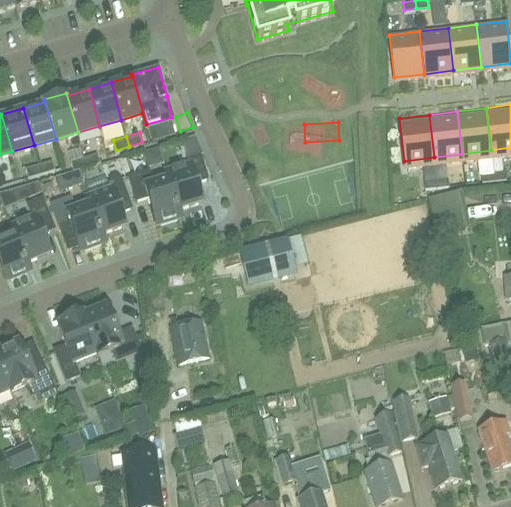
[(84,155),(87,164),(100,160),(98,151),(84,155)]
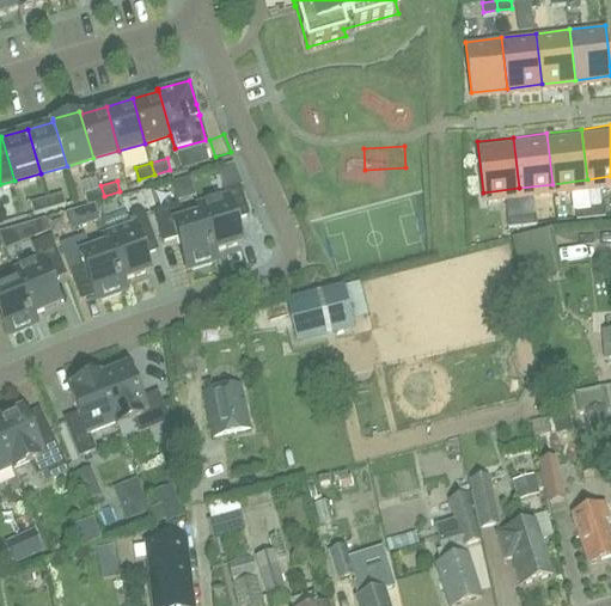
[(200,202),(217,257),(217,256),(214,248),(242,239),(234,215),(249,210),(240,182),(225,187),(226,194),(200,202)]
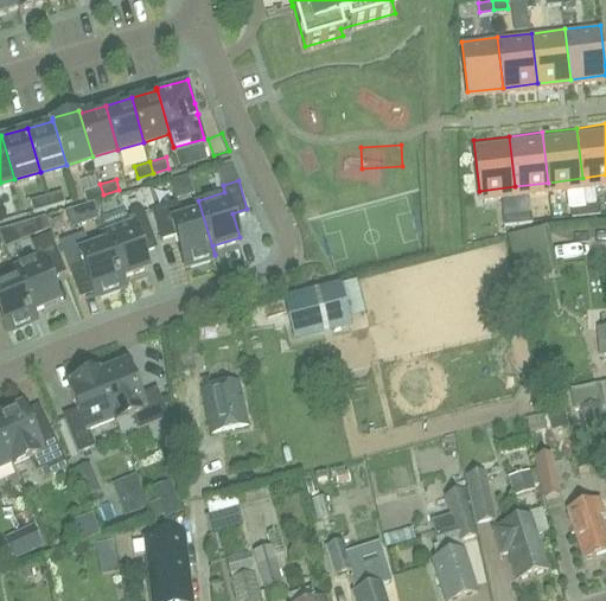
[(103,194),(100,184),(83,189),(87,199),(103,194)]
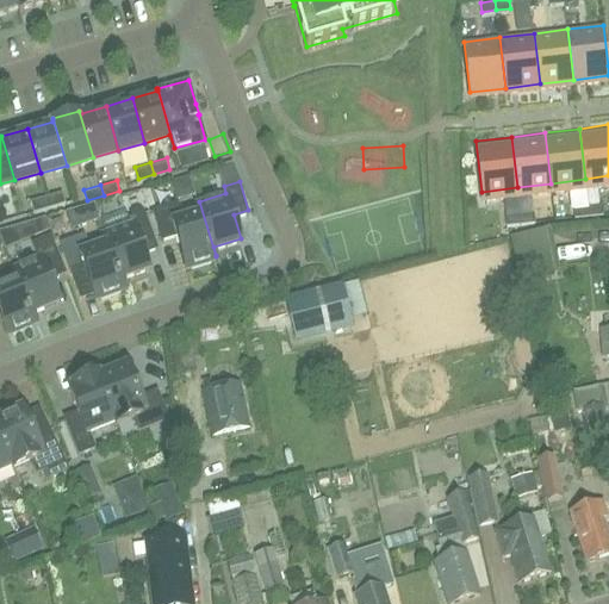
[(47,193),(49,204),(66,199),(62,188),(47,193)]
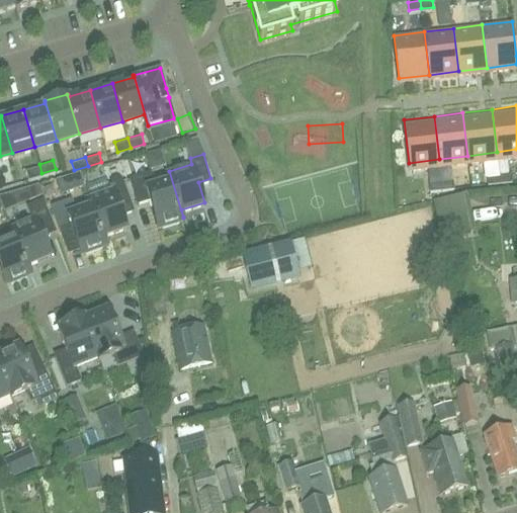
[(41,173),(39,164),(25,168),(28,177),(41,173)]
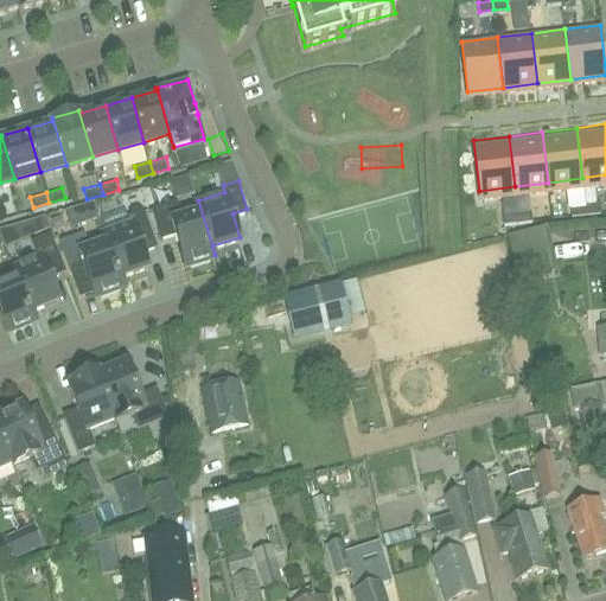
[(91,198),(78,204),(84,218),(97,213),(91,198)]
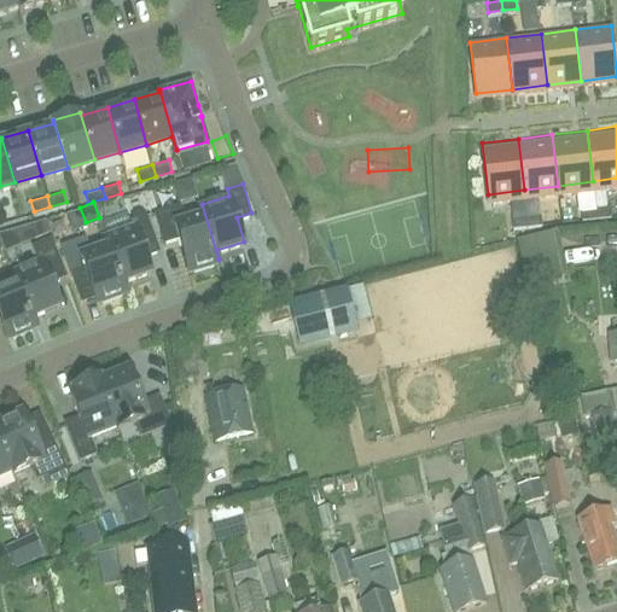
[(219,260),(202,204),(201,204),(203,213),(187,217),(180,203),(156,210),(166,239),(179,234),(190,268),(219,260)]
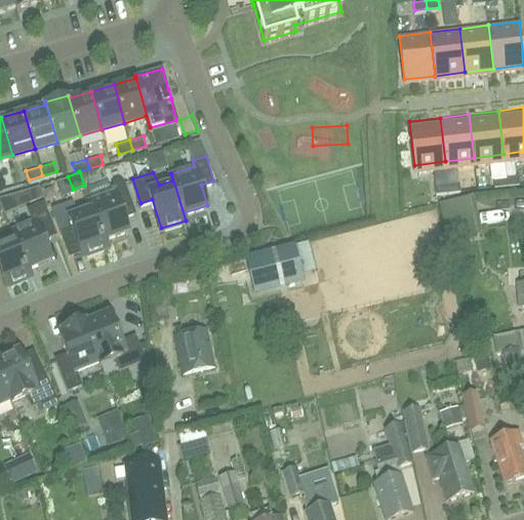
[(518,173),(506,174),(507,183),(519,182),(518,173)]
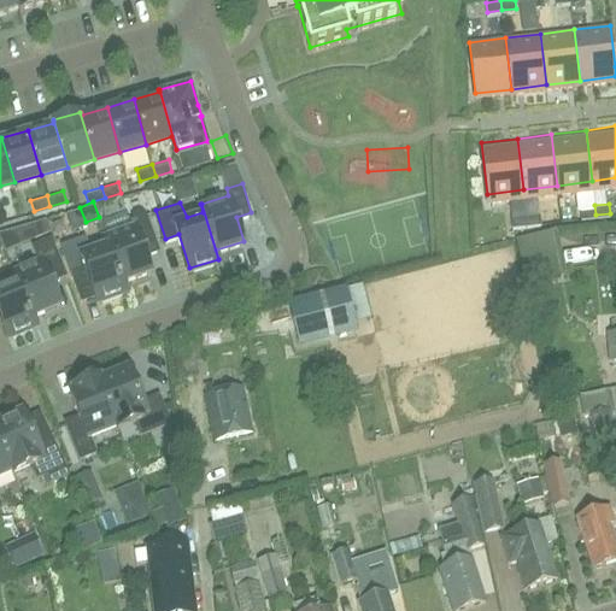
[(596,215),(594,205),(581,207),(582,217),(596,215)]
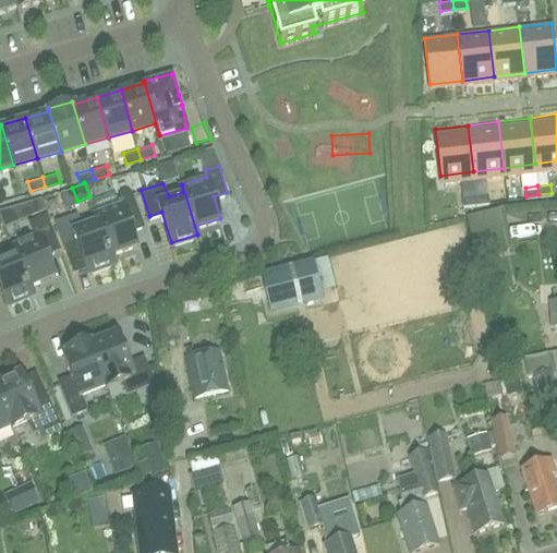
[(121,202),(96,212),(113,261),(114,261),(111,253),(136,244),(129,223),(142,218),(132,192),(119,196),(121,202)]
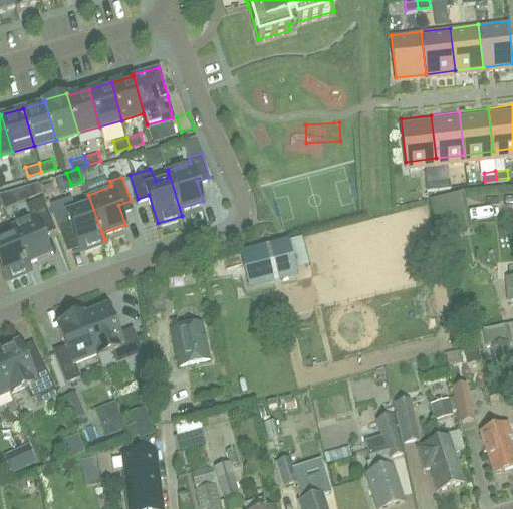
[(450,177),(438,178),(439,186),(451,185),(450,177)]
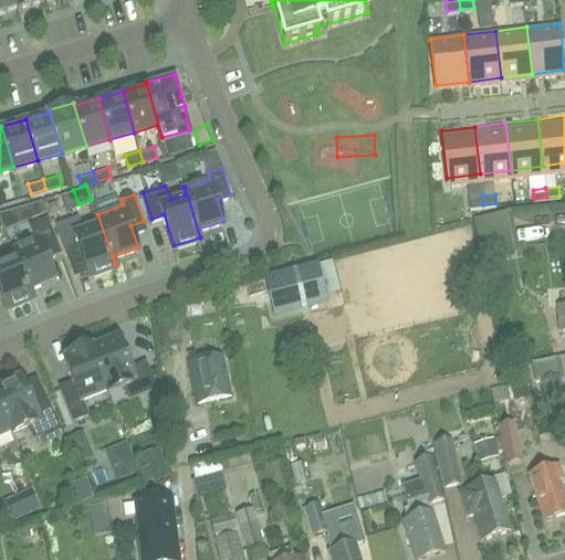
[(483,204),(482,196),(469,198),(470,207),(483,204)]
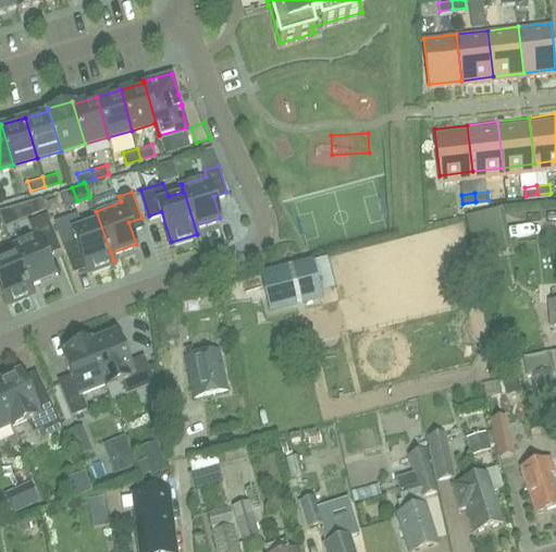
[(41,196),(29,199),(35,212),(46,207),(41,196)]
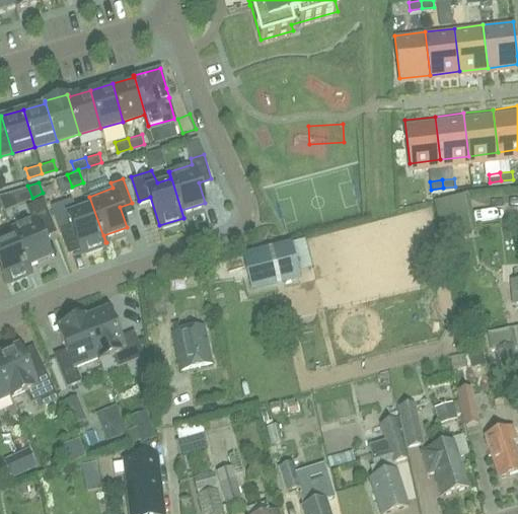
[(474,231),(464,190),(435,197),(444,237),(450,235),(453,246),(466,243),(464,233),(474,231)]
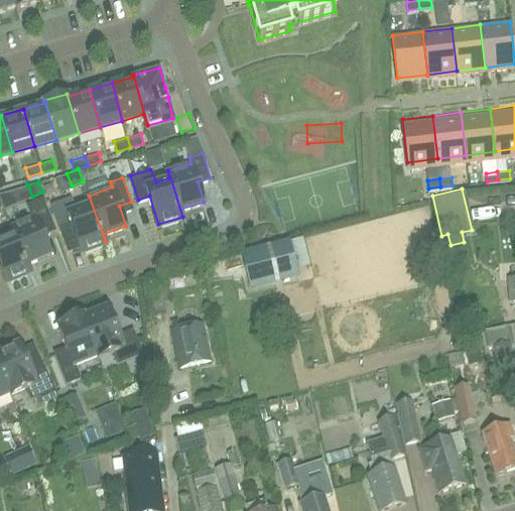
[(105,241),(89,196),(88,196),(91,203),(78,208),(72,196),(51,203),(60,227),(72,223),(82,250),(105,241)]
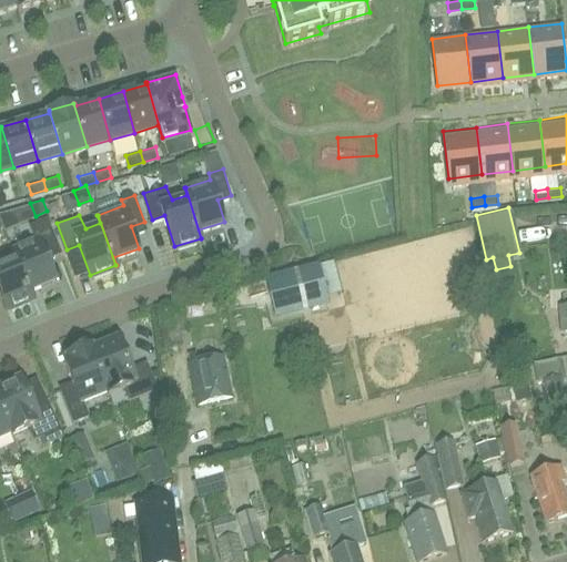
[(12,247),(32,297),(33,296),(30,288),(54,278),(46,257),(61,251),(47,216),(30,224),(37,237),(12,247)]
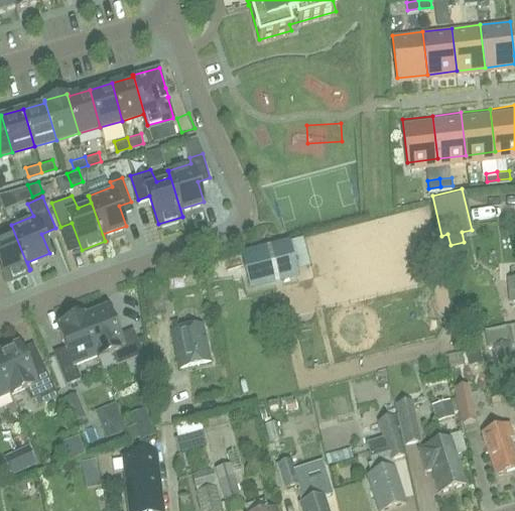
[(29,270),(11,225),(10,225),(13,233),(1,238),(0,237),(0,263),(6,279),(29,270)]
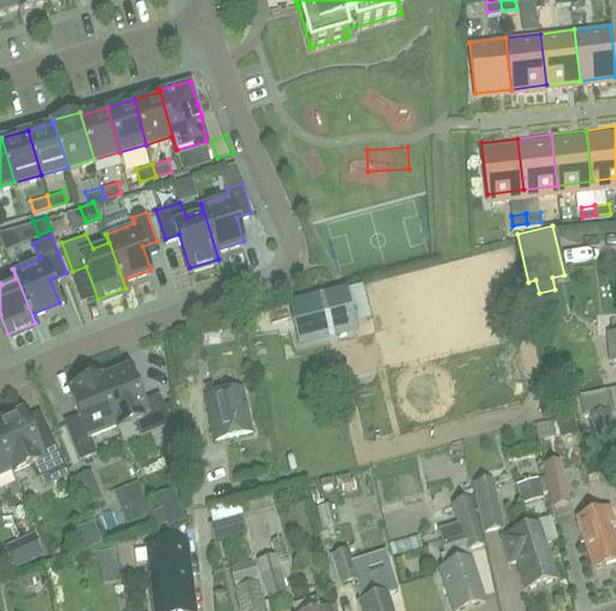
[(299,340),(357,324),(355,318),(370,313),(362,281),(346,285),(346,282),(287,297),(288,299),(279,301),(279,303),(271,305),(274,312),(291,309),(299,340)]
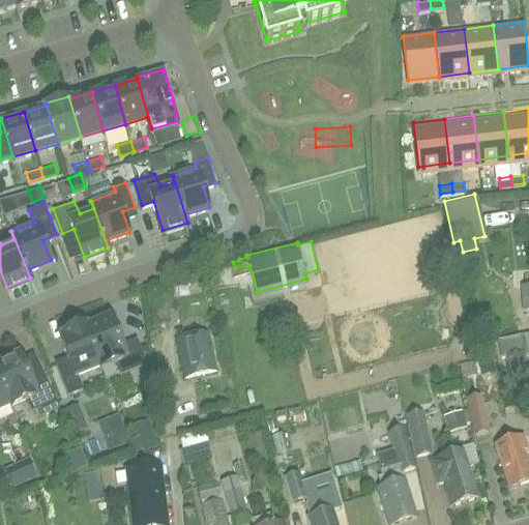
[(85,322),(85,323),(101,366),(116,360),(121,371),(147,360),(137,336),(121,342),(110,315),(86,324),(85,322)]
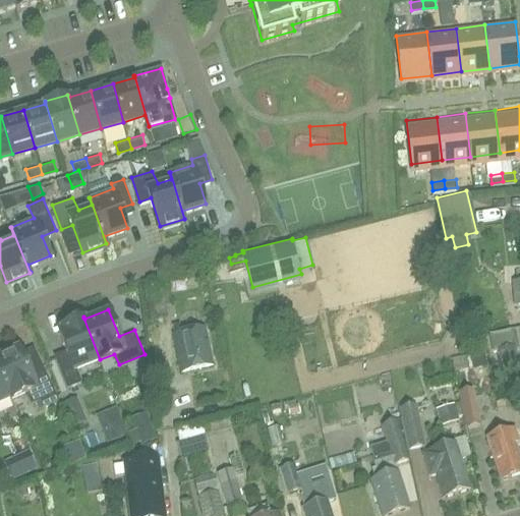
[(100,359),(83,318),(62,326),(62,328),(59,329),(67,349),(55,353),(68,385),(80,380),(75,366),(99,357),(99,359),(100,359)]
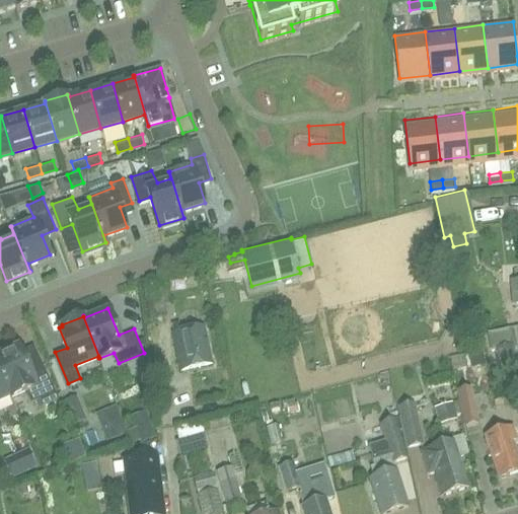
[(172,328),(180,366),(212,359),(204,321),(181,326),(180,317),(171,319),(172,328)]
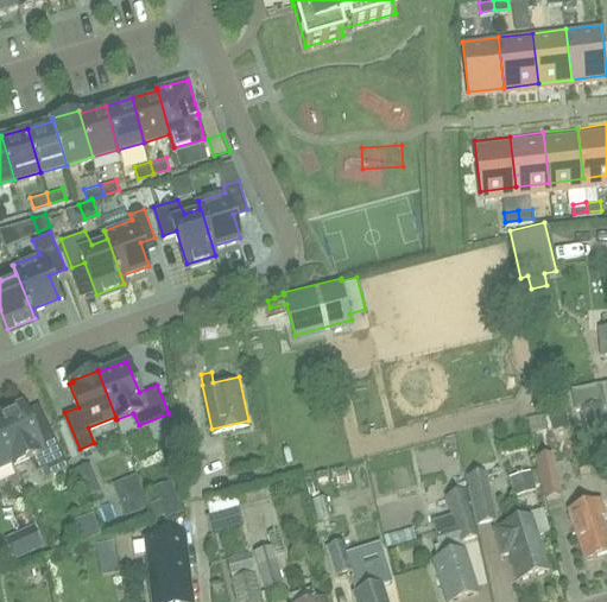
[(576,426),(582,455),(606,449),(606,433),(601,404),(606,401),(606,376),(571,385),(576,406),(580,405),(583,425),(576,426)]
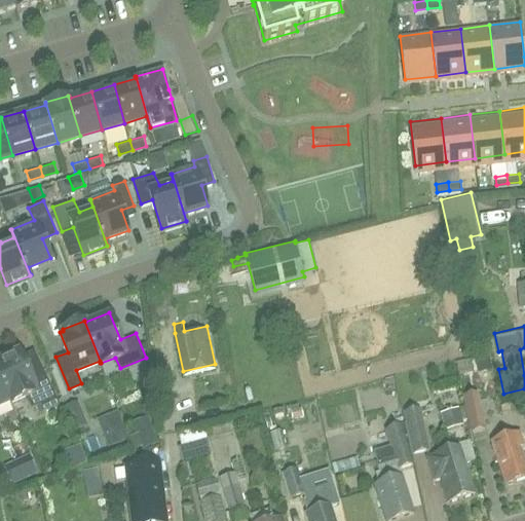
[(0,373),(12,400),(26,394),(32,404),(41,400),(44,407),(59,401),(44,370),(31,376),(19,349),(0,358),(0,373)]
